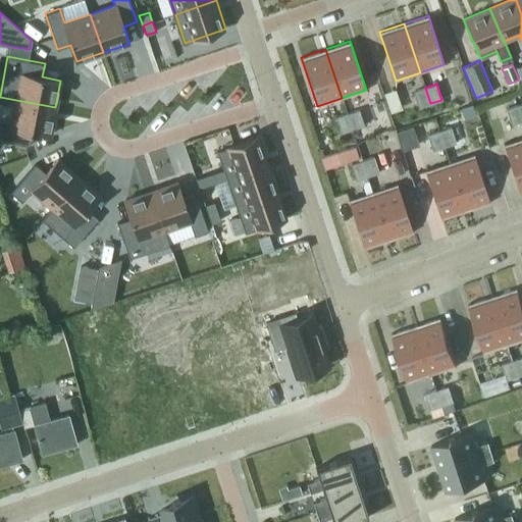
[(430,103),(425,88),(413,92),(418,107),(430,103)]
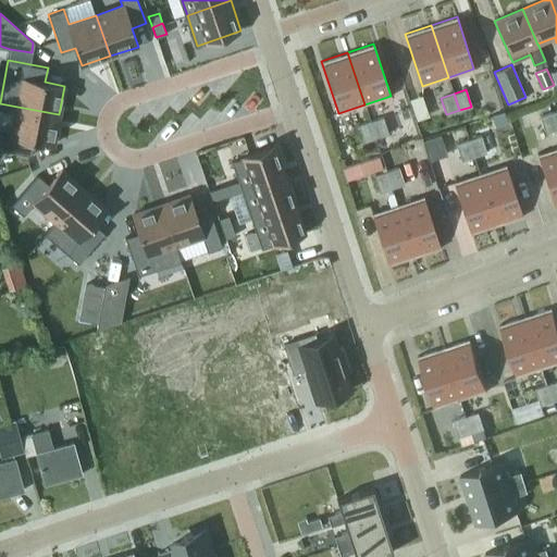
[(0,133),(0,149),(31,155),(34,141),(52,145),(59,114),(17,107),(12,135),(0,133)]
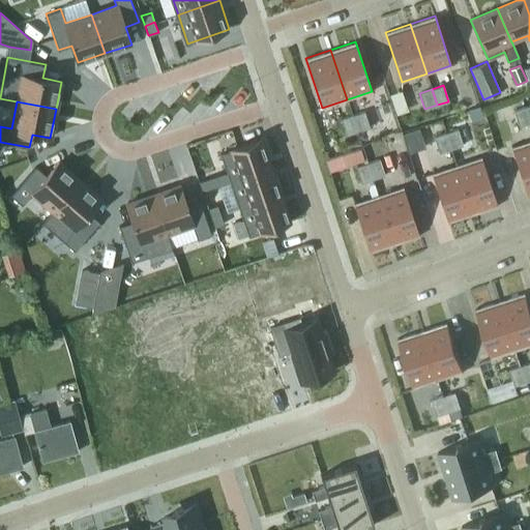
[(513,111),(519,126),(529,122),(529,121),(525,107),(513,111)]
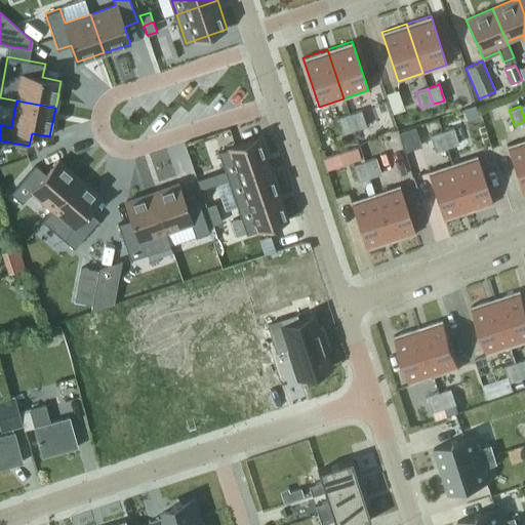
[(365,126),(360,111),(349,114),(354,130),(365,126)]
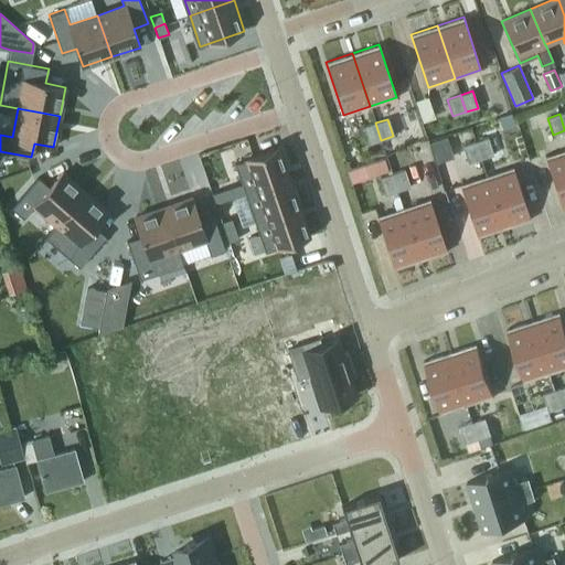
[(381,140),(375,123),(363,127),(369,144),(381,140)]
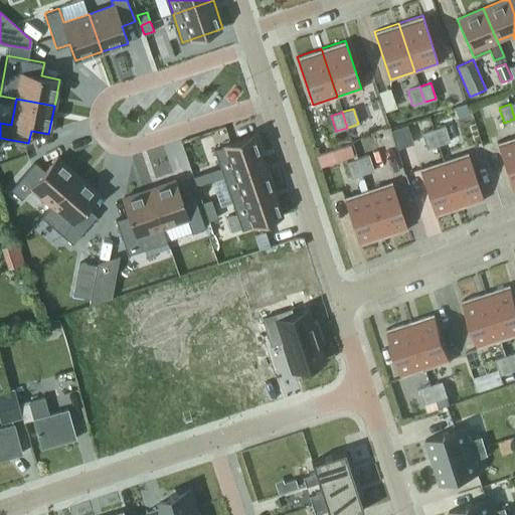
[(410,123),(396,126),(400,145),(414,142),(410,123)]
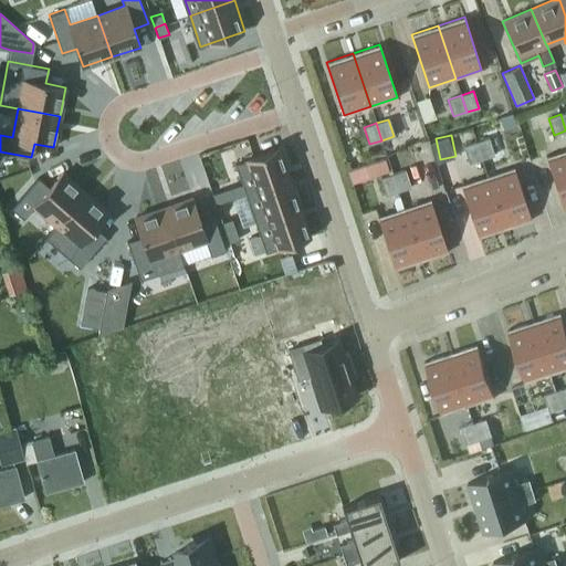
[(489,138),(475,142),(481,158),(494,155),(489,138)]
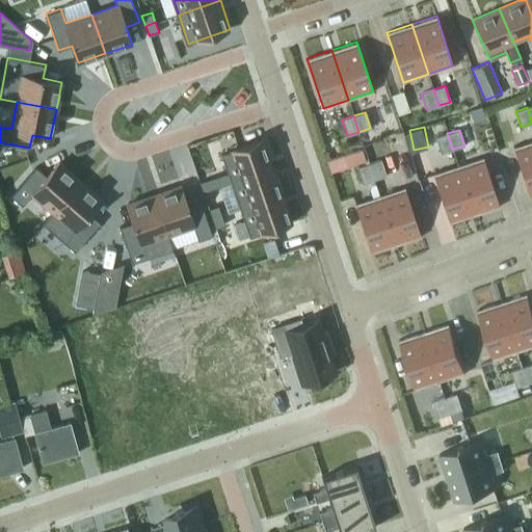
[(435,137),(441,153),(452,149),(447,133),(435,137)]
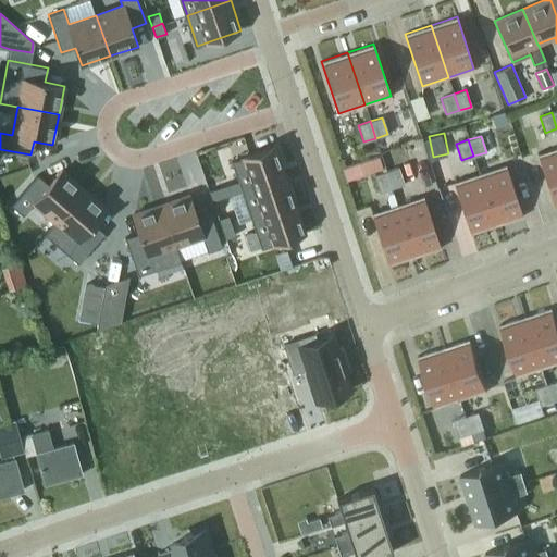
[(276,145),(233,160),(244,189),(287,175),(276,145)]
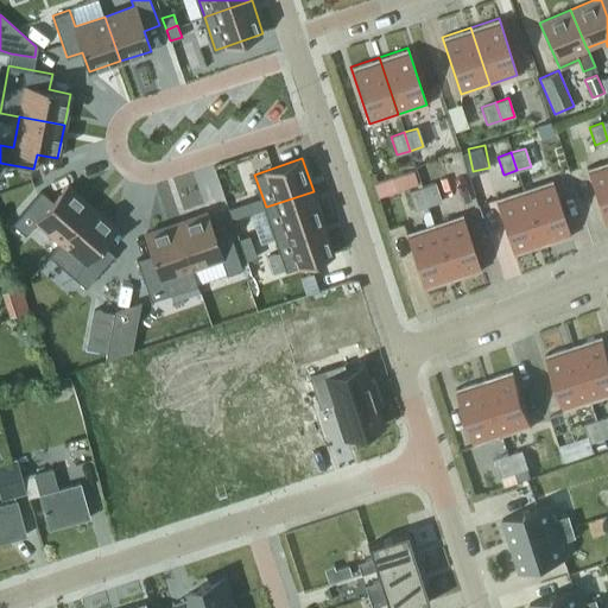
[(607,159),(586,168),(605,225),(607,223),(607,159)]
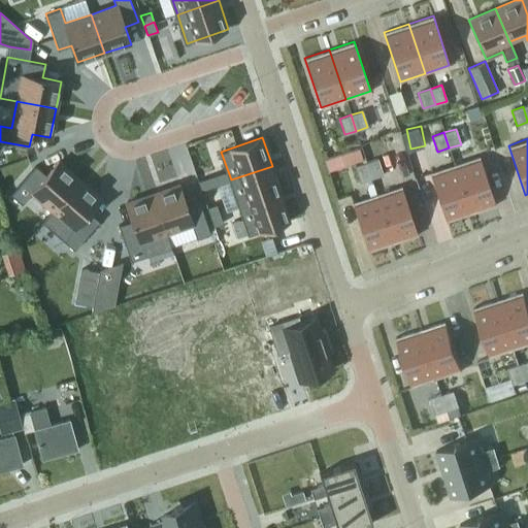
[(344,152),(348,163),(366,158),(362,146),(344,152)]
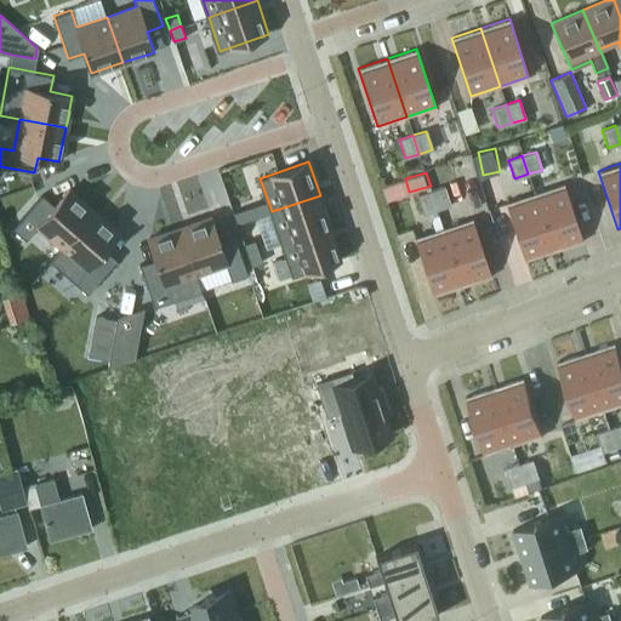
[(553,251),(582,241),(563,183),(534,193),(553,251)]
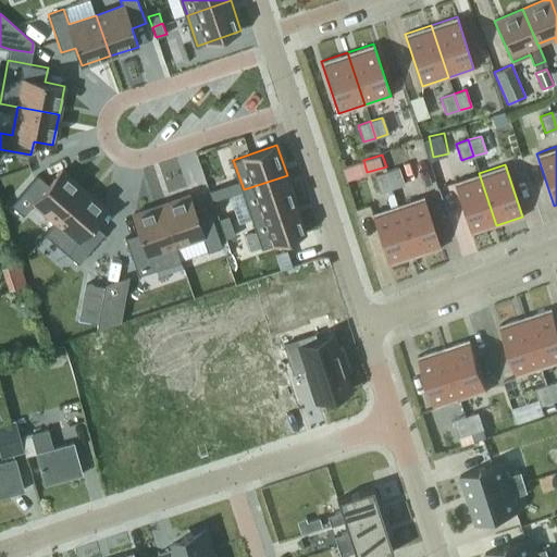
[(386,171),(392,187),(404,184),(398,166),(386,171)]
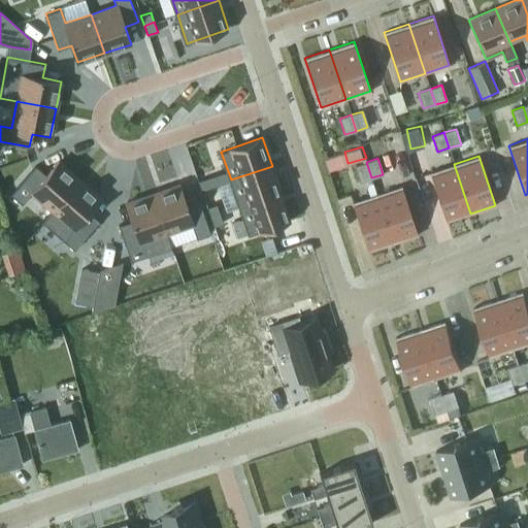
[(35,165),(10,194),(22,203),(32,192),(52,209),(53,209),(79,178),(58,160),(45,174),(35,165)]
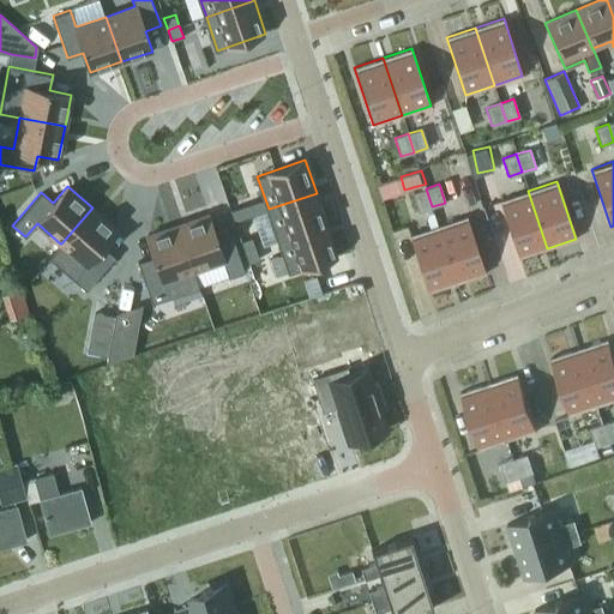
[(411,193),(417,211),(432,206),(426,188),(411,193)]
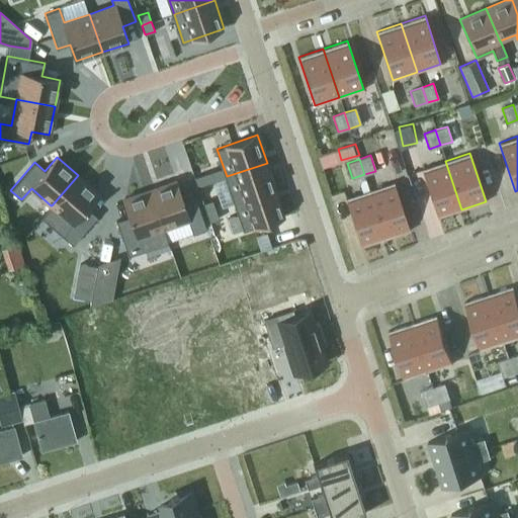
[(445,161),(421,169),(437,218),(461,209),(445,161)]
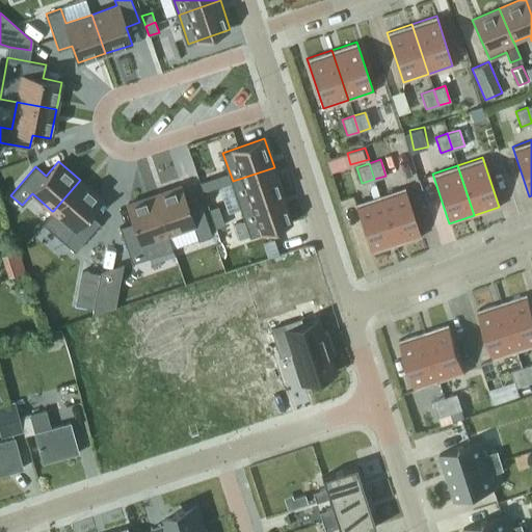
[(274,167),(233,181),(242,208),(284,193),(274,167)]
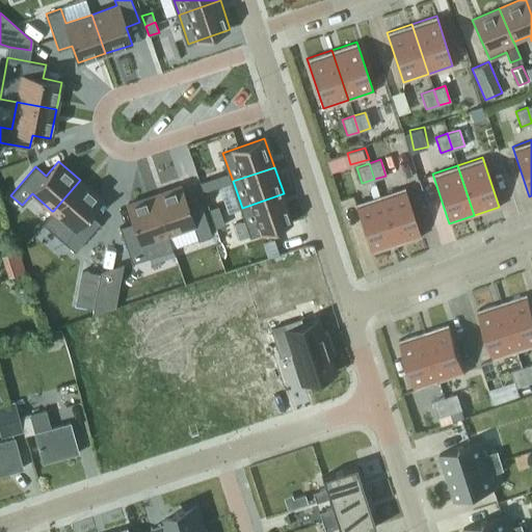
[(210,178),(198,182),(203,191),(214,187),(210,178)]
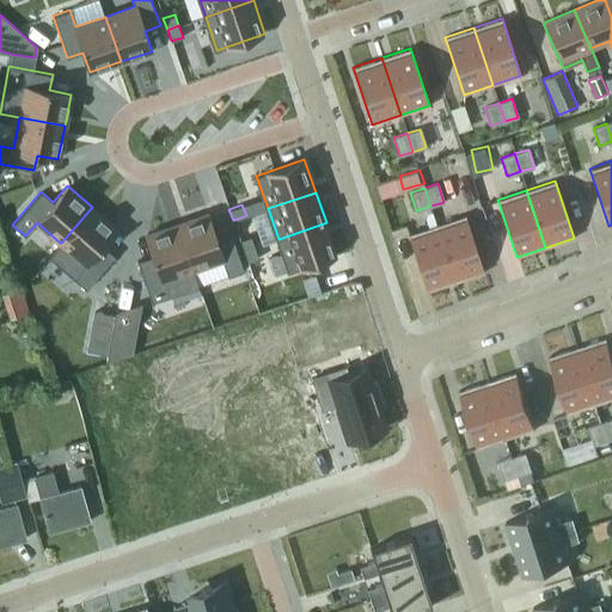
[(60,243),(48,256),(86,289),(115,256),(103,245),(117,230),(92,207),(61,243),(60,243)]
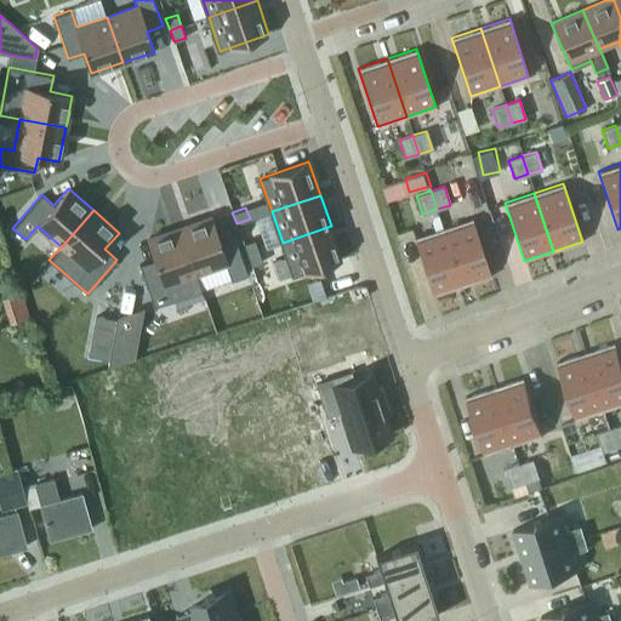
[(210,216),(178,227),(194,273),(195,273),(224,263),(231,280),(248,274),(233,232),(217,237),(210,216)]
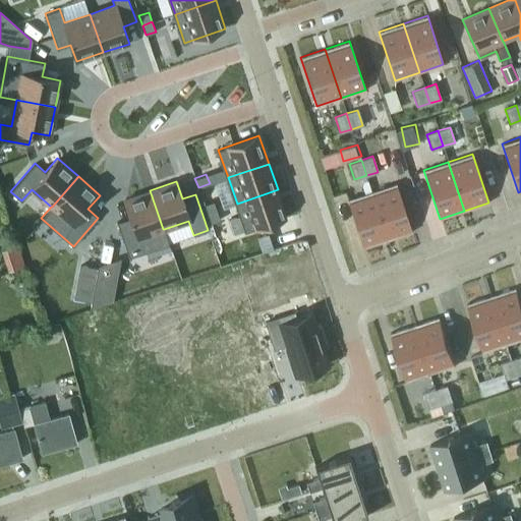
[(396,183),(371,191),(388,240),(412,232),(396,183)]
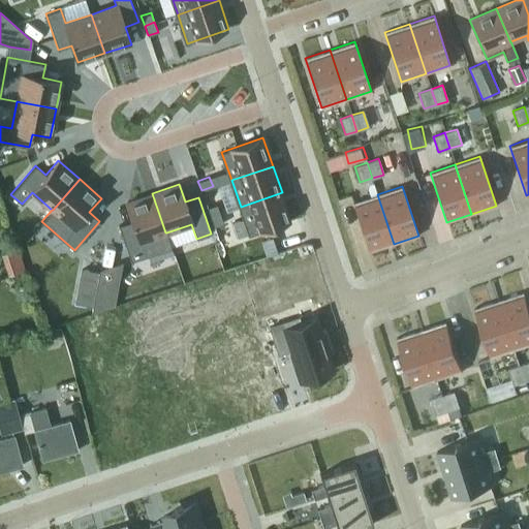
[(282,192),(241,207),(250,235),(291,221),(282,192)]
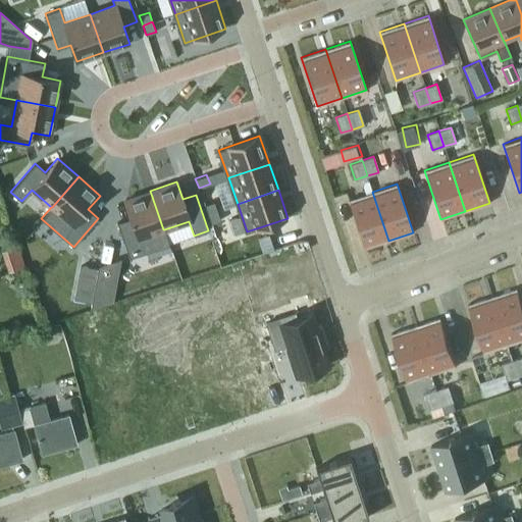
[(129,217),(117,222),(129,258),(169,244),(164,229),(163,229),(150,191),(123,200),(129,217)]
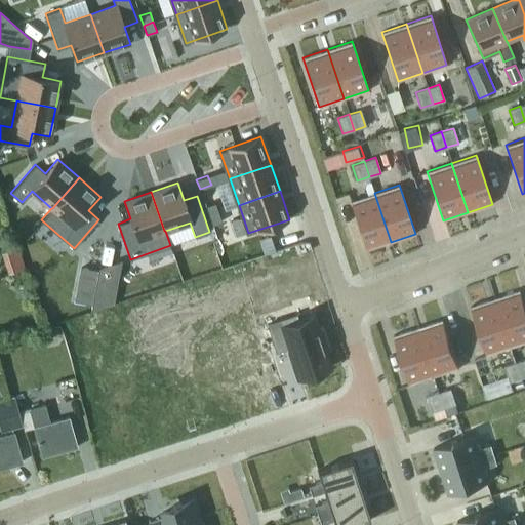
[(391,242),(374,193),(350,200),(366,250),(391,242)]
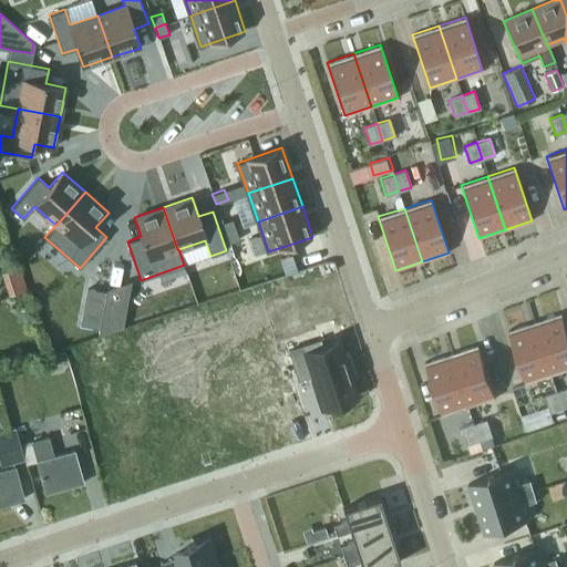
[(233,218),(222,222),(225,233),(236,228),(233,218)]
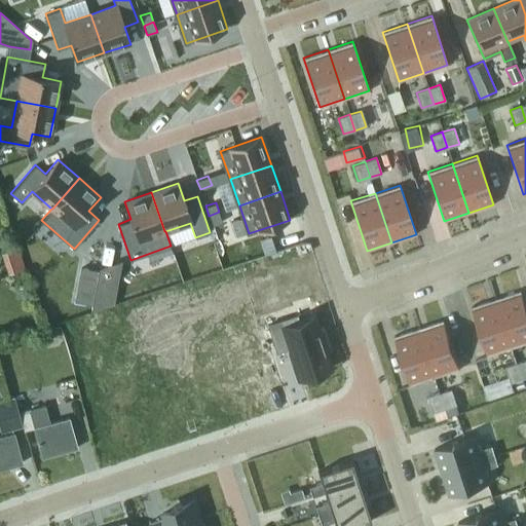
[(219,212),(209,216),(213,225),(222,222),(219,212)]
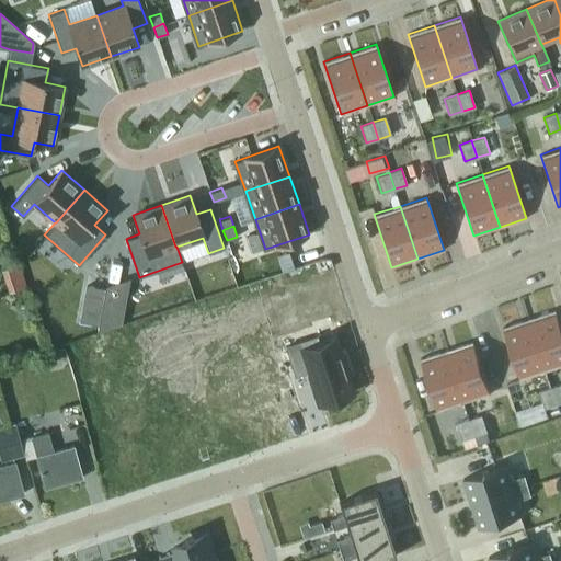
[(103,301),(124,295),(126,282),(105,289),(103,301)]
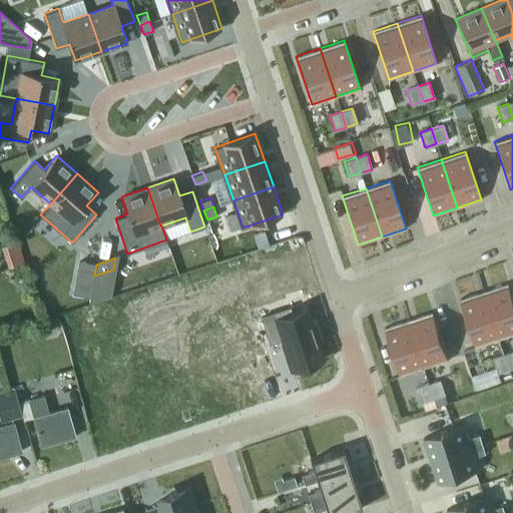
[(78,262),(75,278),(92,281),(94,265),(78,262)]
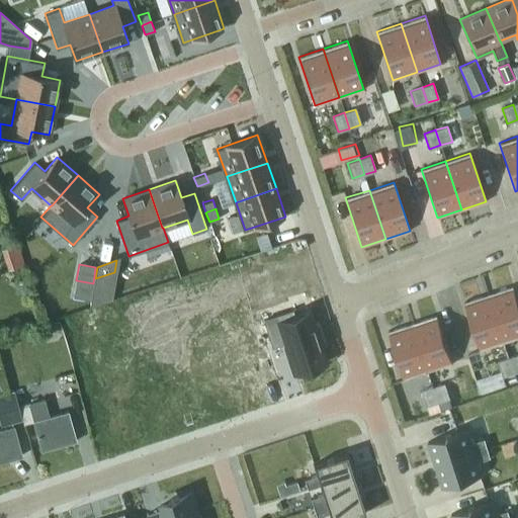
[(517,300),(513,285),(489,293),(505,342),(517,337),(517,300)]
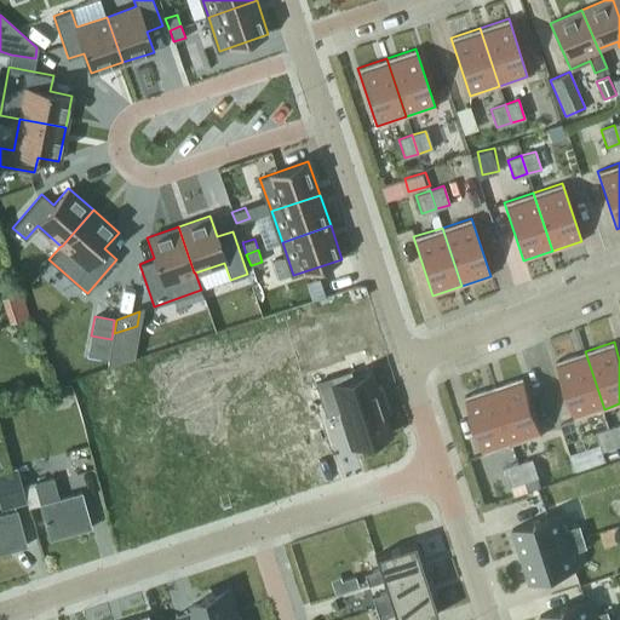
[(585,351),(556,361),(575,419),(604,409),(585,351)]
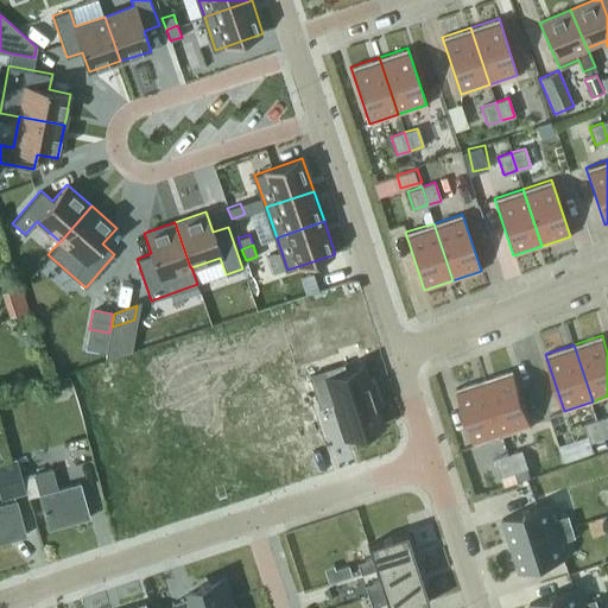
[(346,368),(309,380),(320,411),(337,405),(348,441),(355,438),(382,430),(380,420),(379,420),(377,411),(381,410),(374,387),(369,388),(363,371),(348,375),(346,368)]
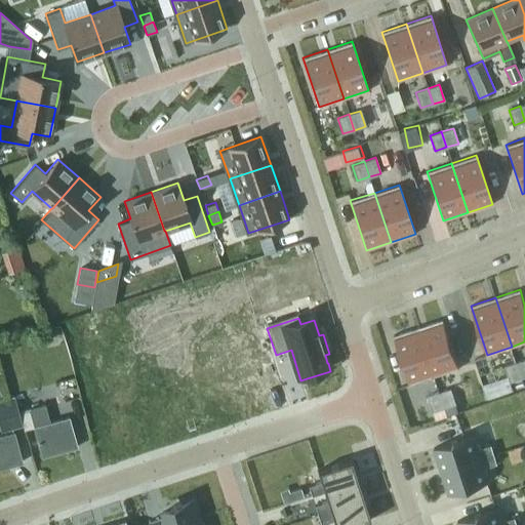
[(443,319),(418,327),(434,376),(458,368),(443,319)]
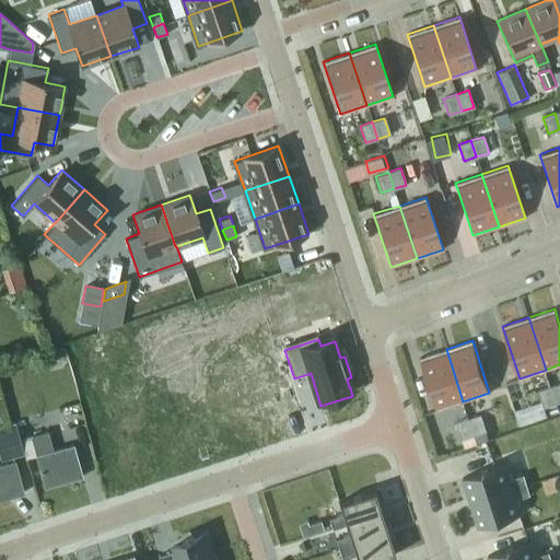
[(265,360),(233,370),(240,389),(234,392),(240,408),(245,406),(251,423),(284,412),(273,381),(288,375),(278,345),(261,350),(265,360)]
